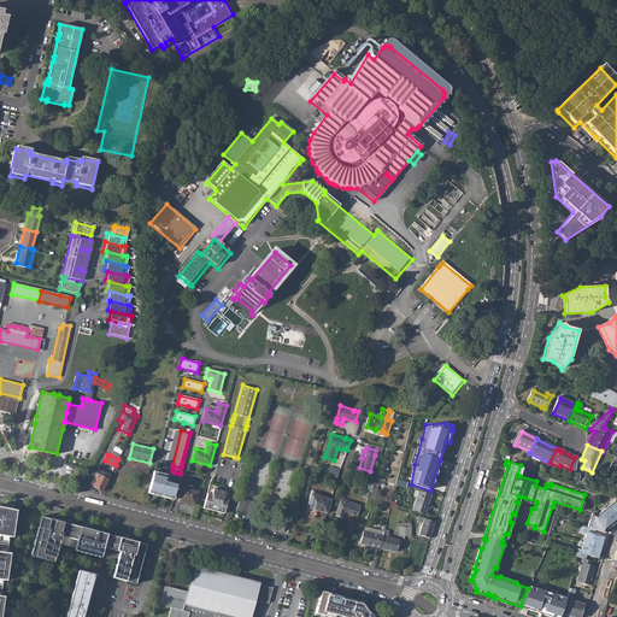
[(92,486),(103,491),(107,482),(111,475),(99,469),(95,475),(97,476),(92,486)]
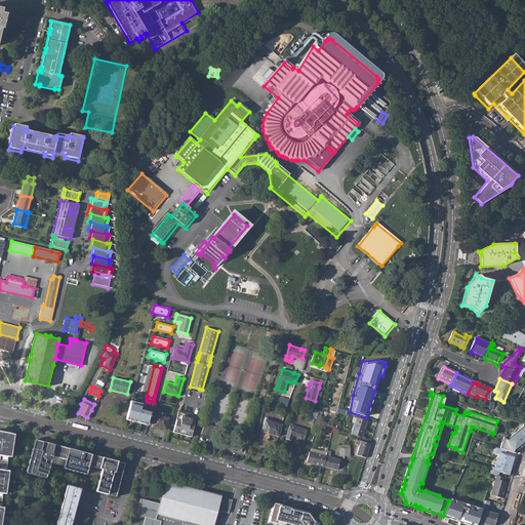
[(144,423),(148,425),(151,412),(148,411),(139,409),(142,403),(130,400),(125,419),(134,421),(137,421),(137,422),(144,423)]
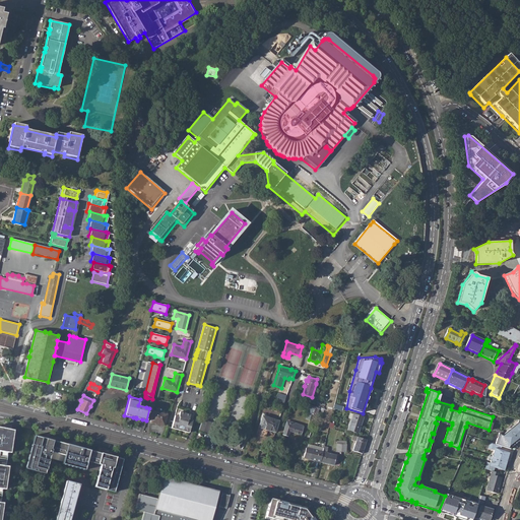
[(305,418),(310,419),(314,406),(310,404),(305,418)]
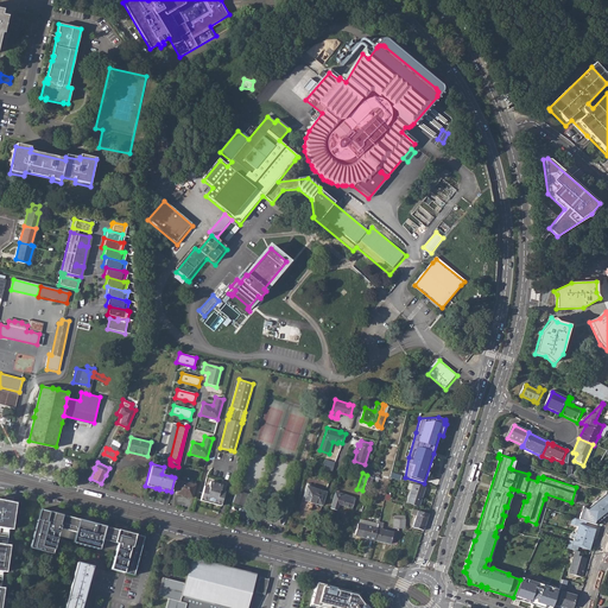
[(176,493),(191,496),(195,485),(179,480),(176,493)]
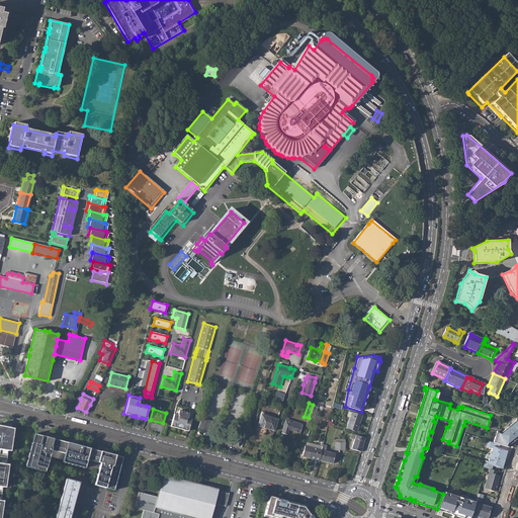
[(189,413),(179,410),(178,415),(176,414),(174,414),(172,419),(169,418),(167,425),(187,431),(191,419),(187,418),(189,413)]
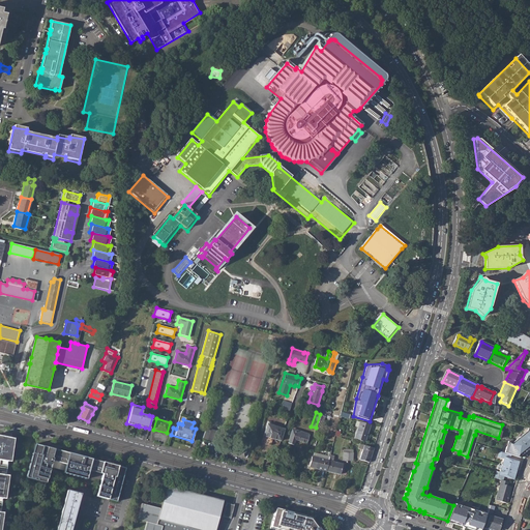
[(354,437),(364,441),(370,424),(359,421),(354,437)]
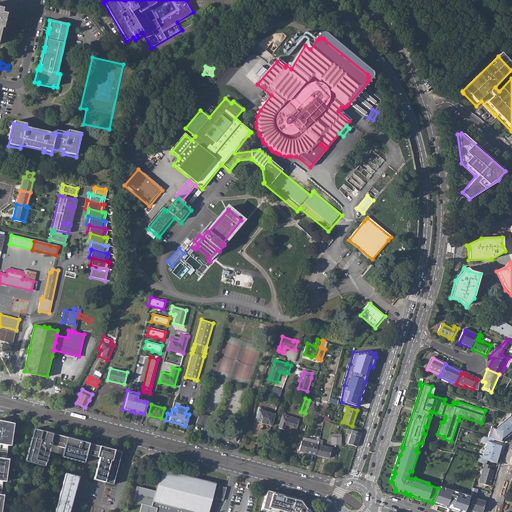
[(253,427),(262,430),(264,423),(271,425),(274,414),(264,411),(264,409),(259,408),(253,427)]
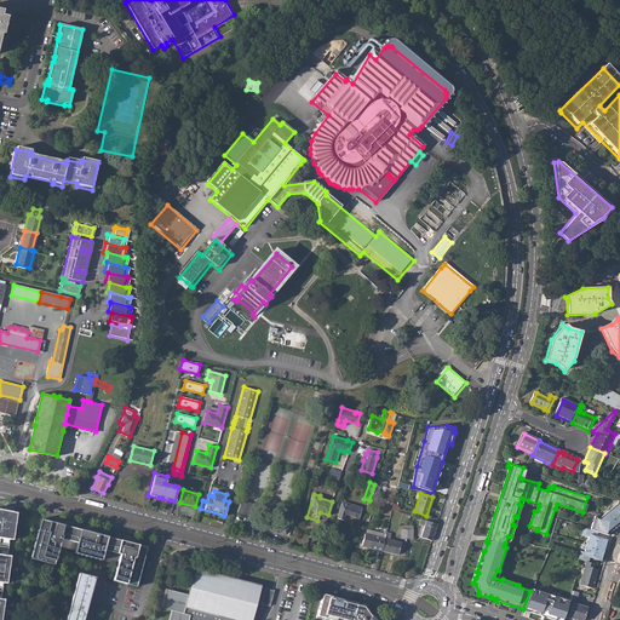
[(235,511),(248,516),(253,504),(240,499),(235,511)]
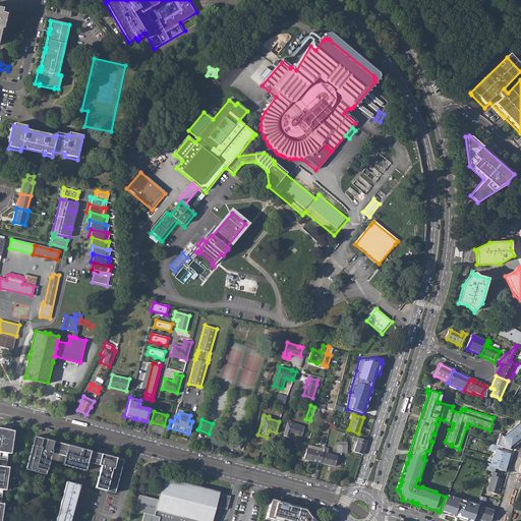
[(501,433),(497,445),(502,447),(512,450),(513,447),(513,445),(519,440),(520,442),(520,440),(520,419),(519,423),(505,435),(501,433)]
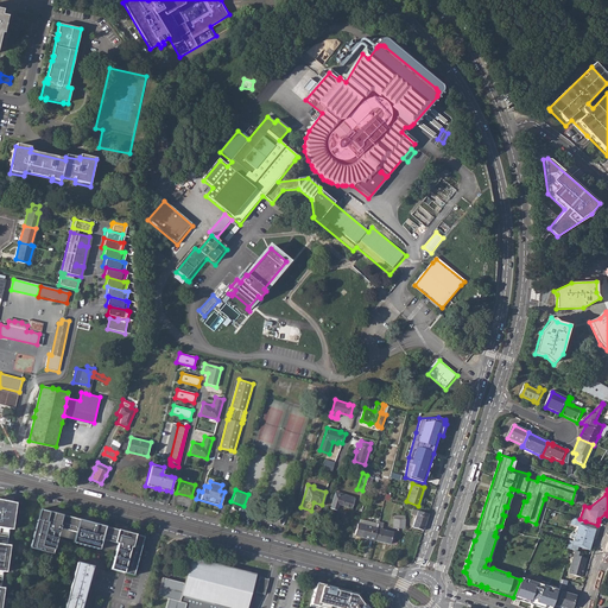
[(330,507),(337,510),(340,504),(353,507),(355,498),(335,492),(330,507)]
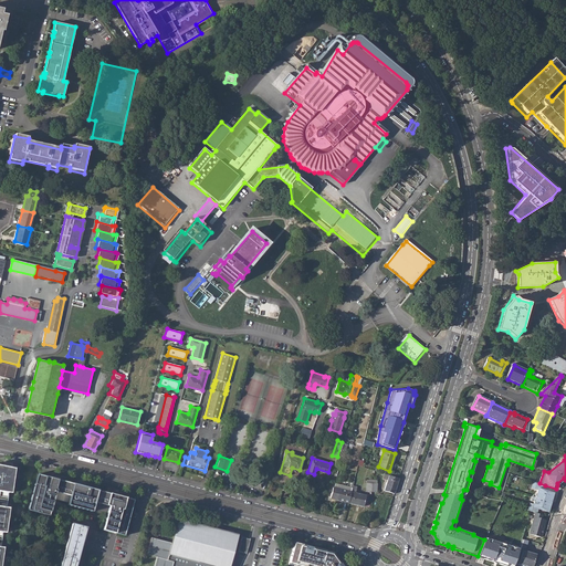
[(0,555),(12,470),(0,468),(0,555)]
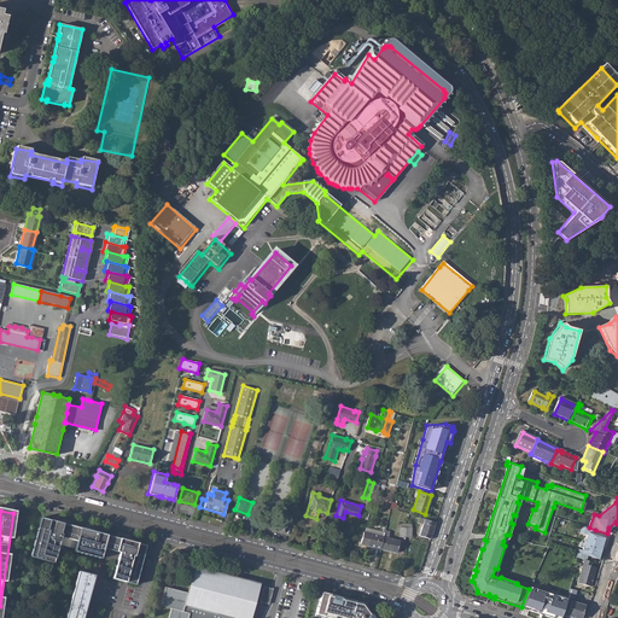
[(419,535),(431,538),(436,522),(420,517),(418,522),(423,524),(419,535)]
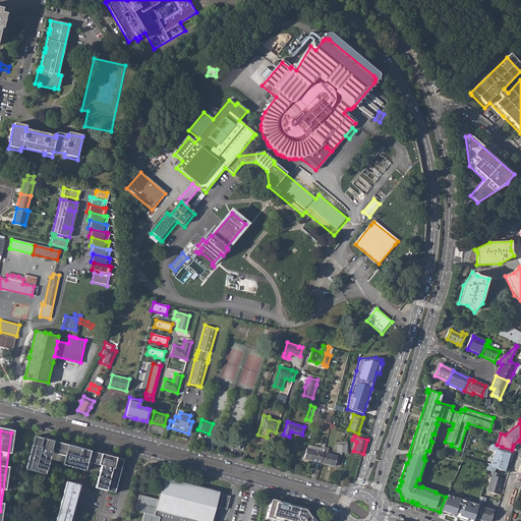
[(115,493),(123,460),(35,437),(26,469),(41,473),(46,451),(60,455),(58,463),(84,470),(87,462),(102,466),(96,487),(115,493)]
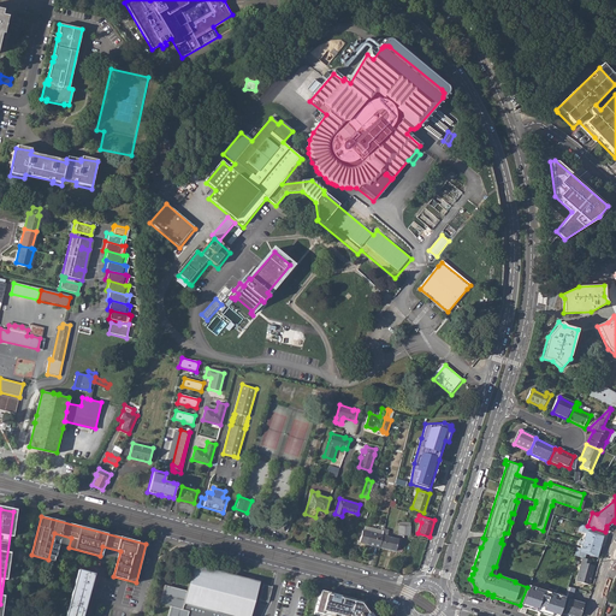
[(581,540),(599,546),(603,535),(592,532),(593,528),(587,526),(579,523),(576,531),(584,533),(581,540)]
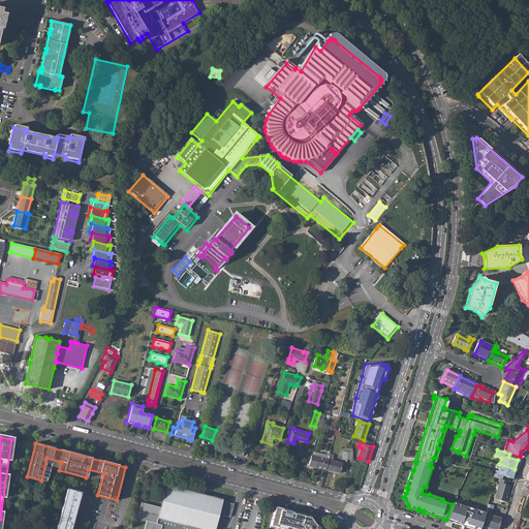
[(325,470),(339,473),(342,463),(333,460),(334,455),(330,454),(329,459),(325,470)]
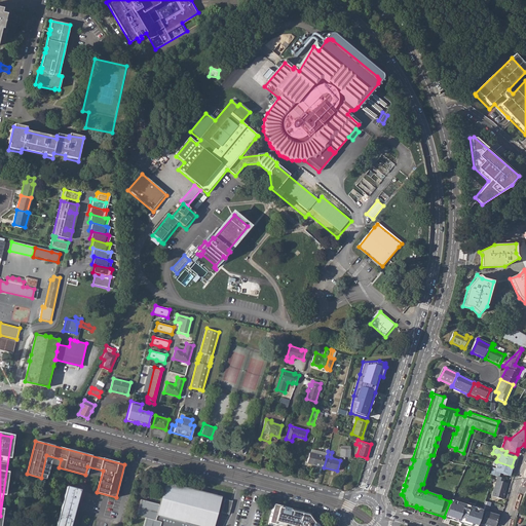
[(324,467),(327,456),(309,453),(307,462),(324,467)]
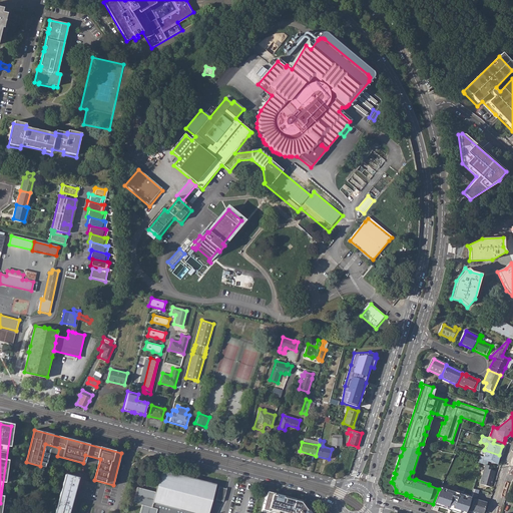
[(484,460),(496,464),(499,455),(484,450),(482,457),(476,455),(474,460),(482,463),(484,460)]
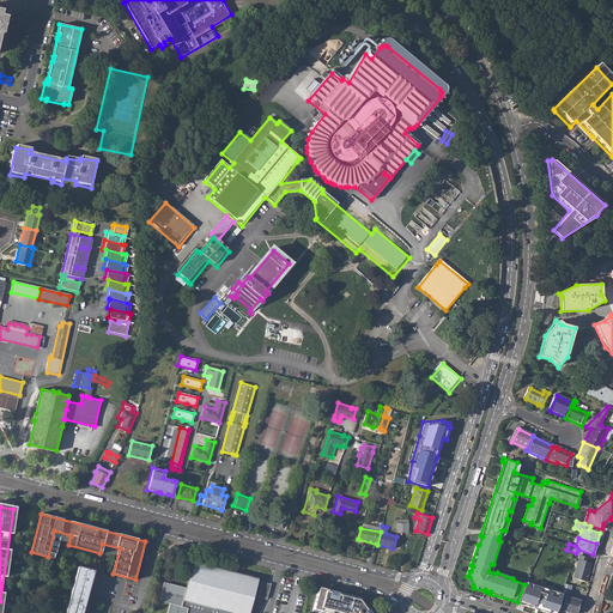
[(588,557),(580,556),(574,578),(587,582),(592,563),(587,562),(588,557)]
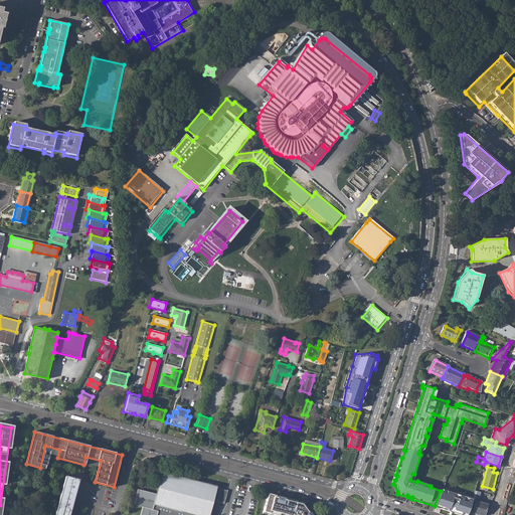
[(209,514),(216,489),(161,474),(156,495),(138,490),(133,504),(143,507),(140,514),(209,514)]
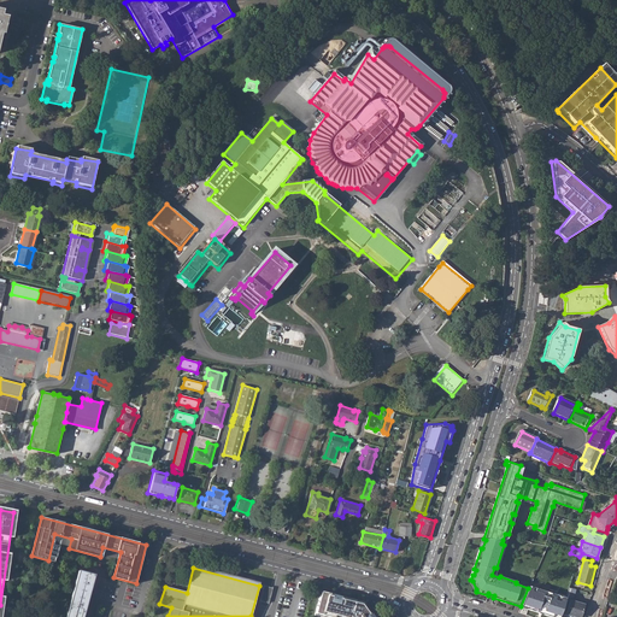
[(82,616),(94,575),(80,570),(66,616),(82,616)]
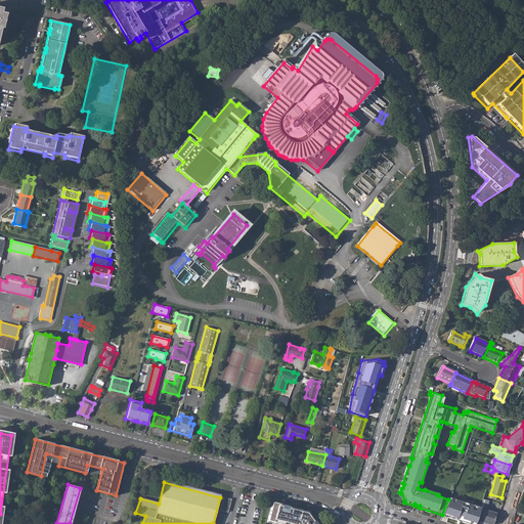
[(228,513),(231,500),(224,498),(220,511),(228,513)]
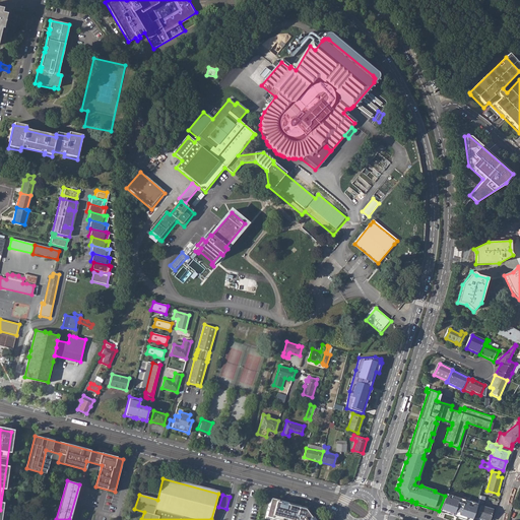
[(481,519),(484,519),(489,519),(493,509),(480,506),(480,504),(483,505),(485,497),(479,495),(471,519),(481,519)]
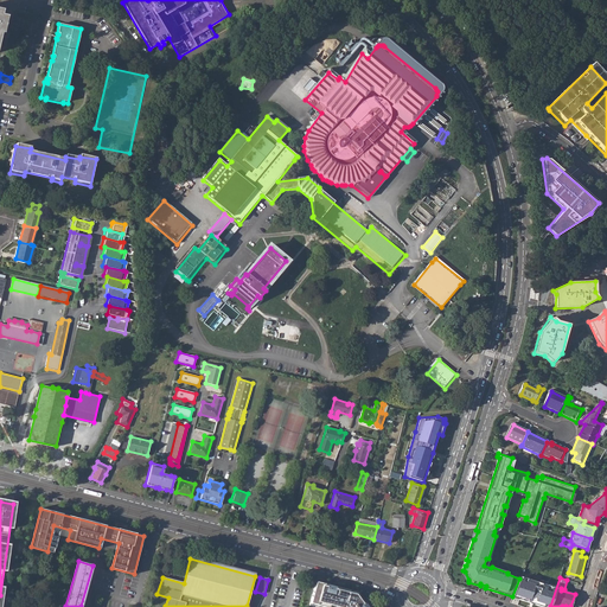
[(368,606),(357,593),(317,581),(311,604),(321,606),(368,606)]
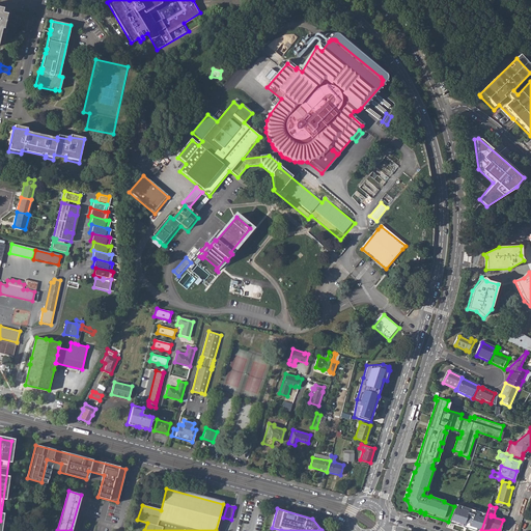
[(453,518),(464,522),(466,518),(468,519),(470,512),(456,508),(453,518)]
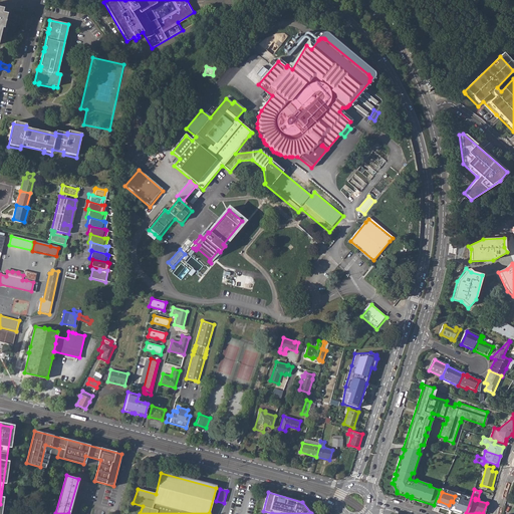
[(456,503),(466,507),(468,501),(471,494),(467,492),(464,499),(459,497),(456,503)]
